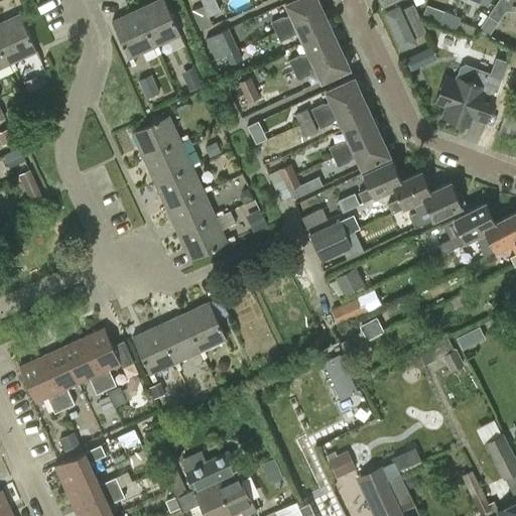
[(164,0),(157,0),(137,9),(154,46),(180,35),(164,0)]
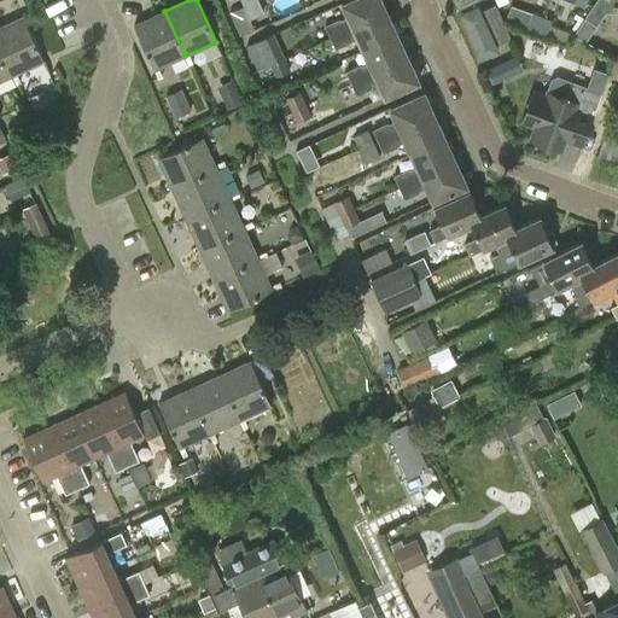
[(244,6),(257,0),(227,0),(232,10),(244,5),(244,6)]
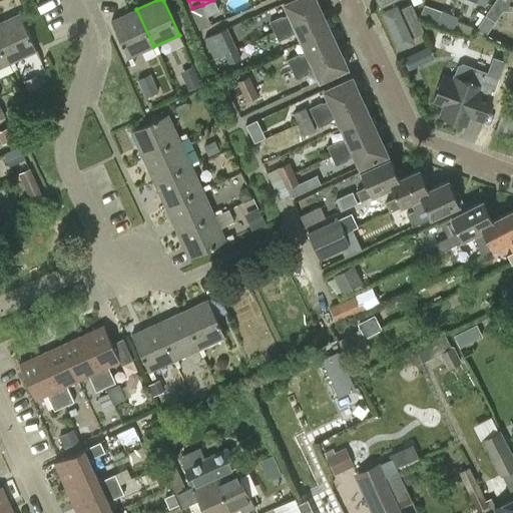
[(219,10),(214,0),(213,0),(202,5),(207,16),(219,10)]
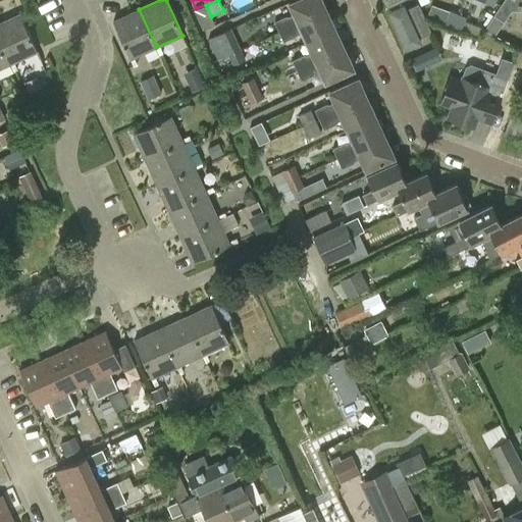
[(295,0),(289,3),(294,14),(288,16),(275,21),(279,32),(326,10),(321,0),(295,0)]
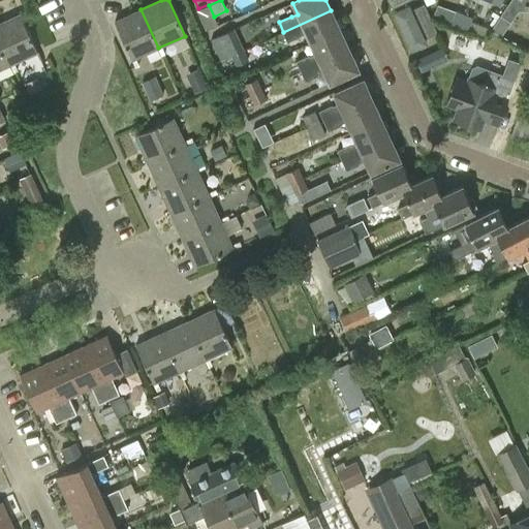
[(408,5),(396,11),(412,47),(425,41),(423,37),(436,31),(424,2),(409,9),(408,5)]
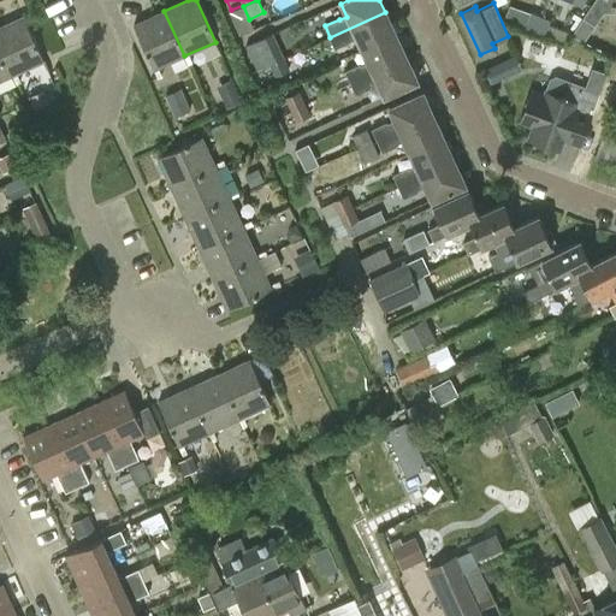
[(585,19),(594,25),(600,17),(604,12),(592,5),(587,12),(584,18),(585,19)]
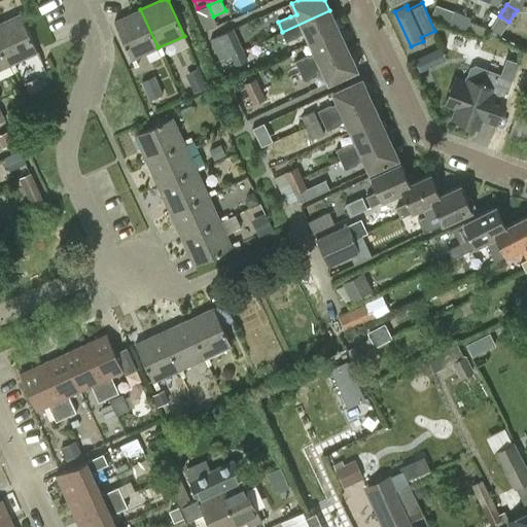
[(157,47),(140,9),(113,22),(131,60),(157,47)]
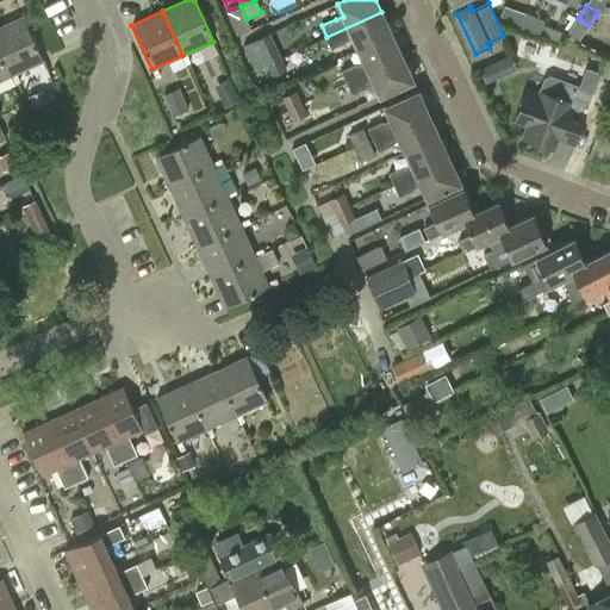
[(381,12),(327,37),(331,48),(347,41),(346,39),(353,37),(359,50),(392,35),(381,12)]
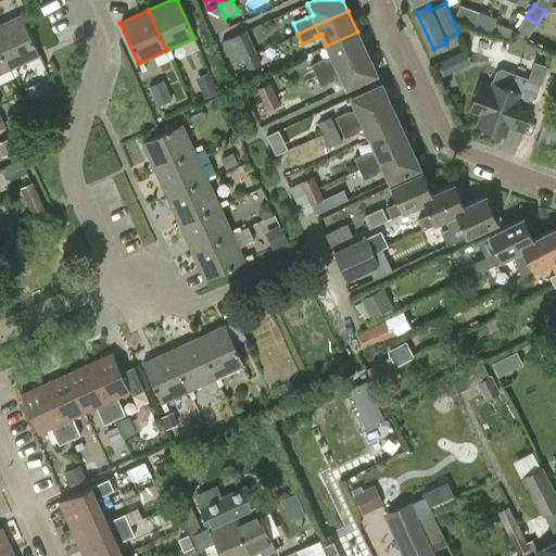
[(490,14),(481,11),(477,23),(484,26),(490,14)]
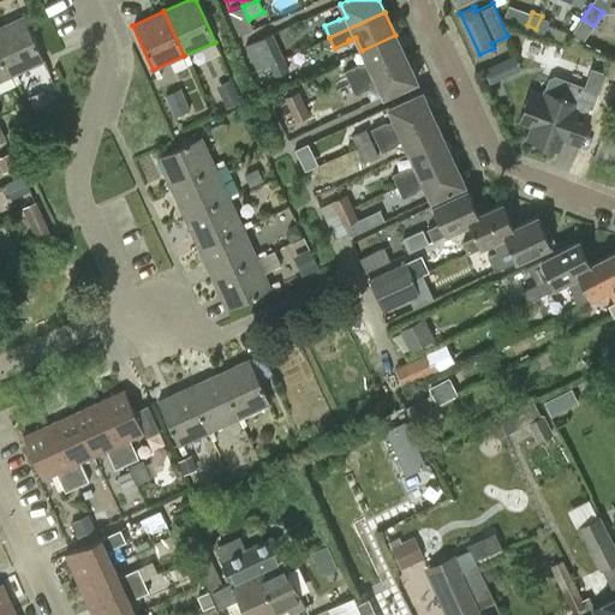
[(24,16),(0,27),(0,51),(11,76),(45,61),(24,16)]
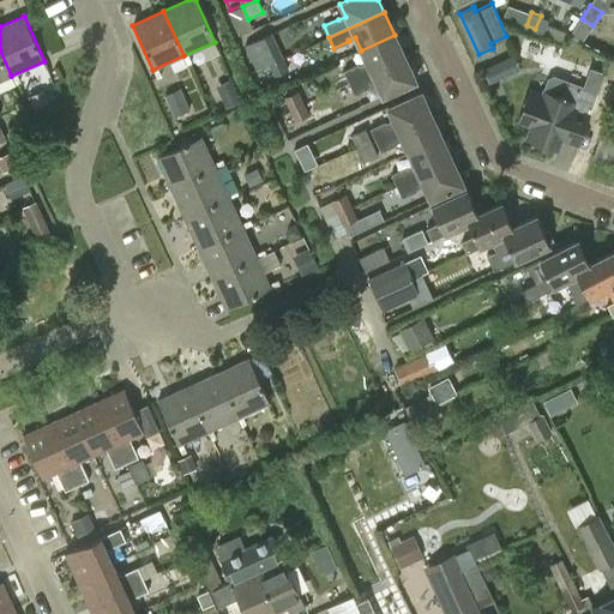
[(549,19),(541,16),(535,29),(545,32),(549,19)]
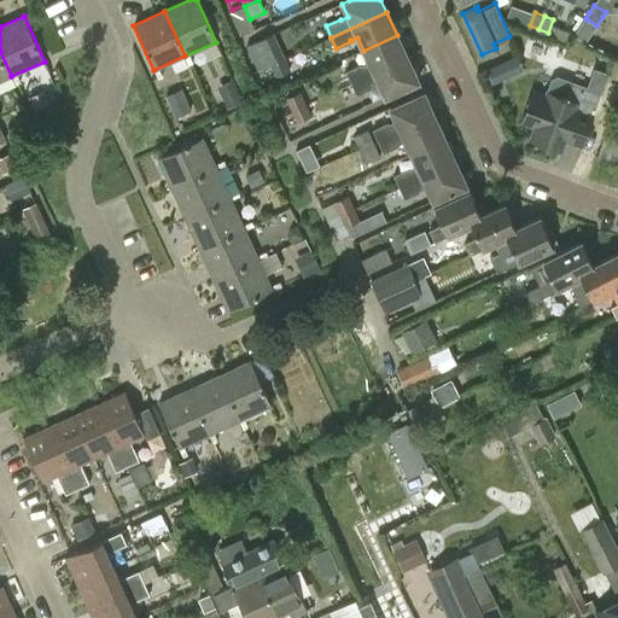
[(586,18),(573,35),(586,41),(596,25),(587,19),(586,18)]
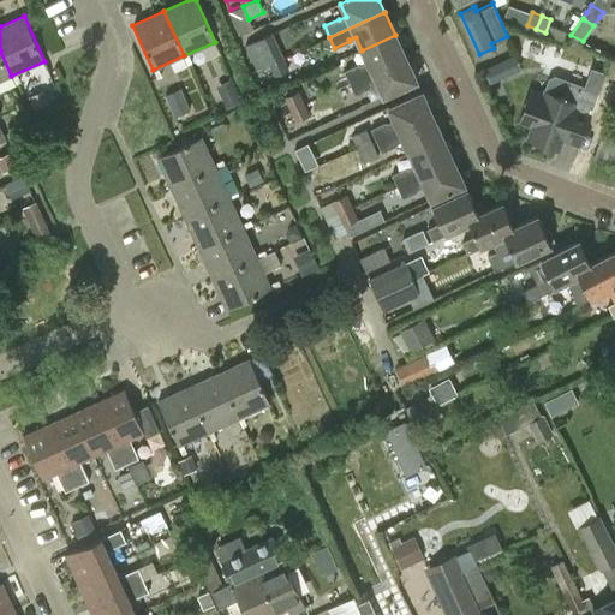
[(254,64),(281,52),(273,33),(245,45),(254,64)]
